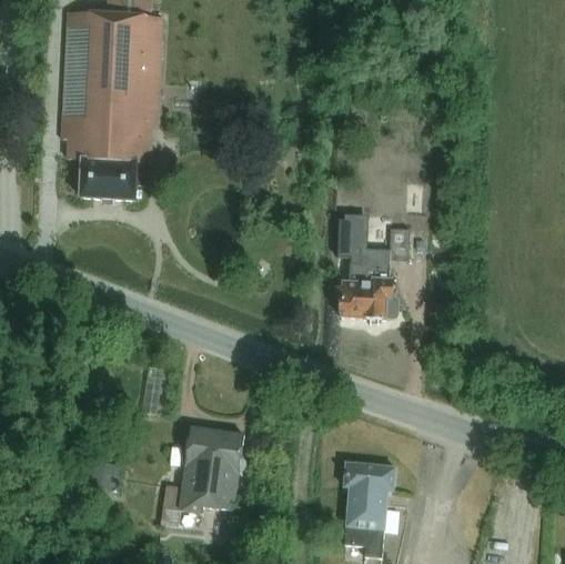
[(106,0),(104,13),(148,16),(149,0),(106,0)]
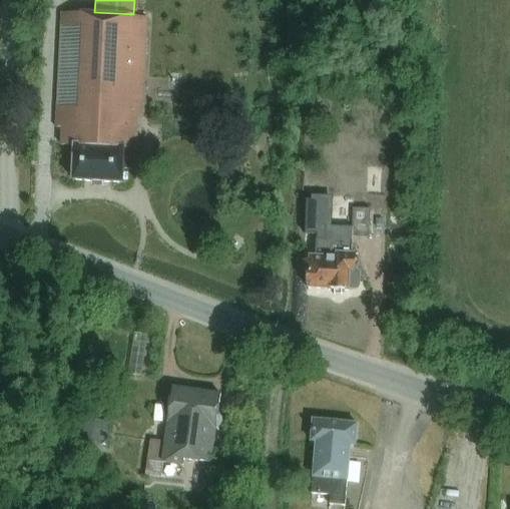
[(138,115),(143,15),(133,14),(94,12),(60,10),(55,125),(60,125),(59,142),(70,143),(69,177),(118,179),(118,166),(129,167),(131,115),(138,115)]
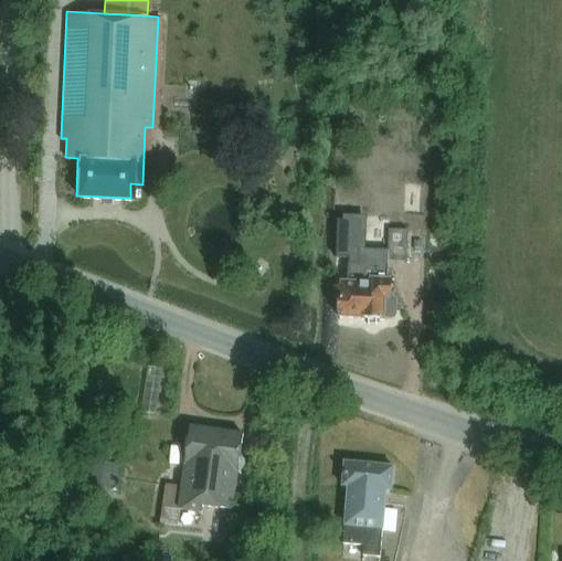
[(404,257),(405,226),(385,226),(385,246),(357,245),(356,261),(346,261),(345,279),(338,278),(338,294),(337,294),(336,309),(337,309),(337,314),(358,315),(358,316),(362,316),(364,321),(374,321),(378,317),(381,317),(381,315),(390,315),(393,313),(393,297),(391,294),(386,294),(388,276),(384,276),(385,256),(404,257)]
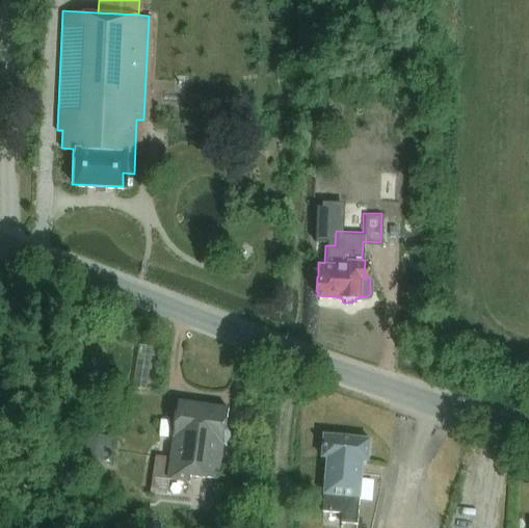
[(151,343),(137,341),(131,385),(143,387),(151,343)]
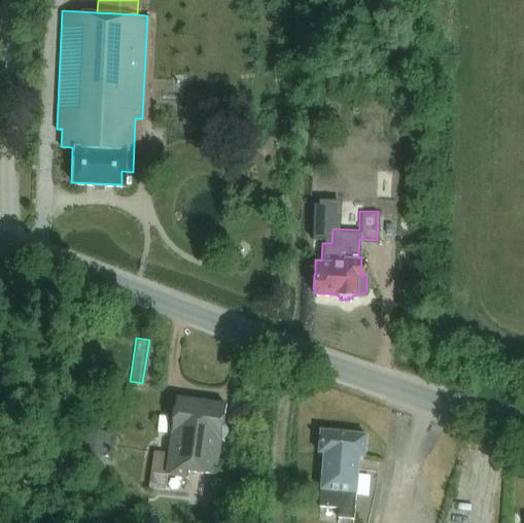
[(152,448),(149,471),(166,473),(183,475),(183,468),(186,469),(213,473),(217,438),(219,438),(222,438),(224,432),(223,428),(221,423),(223,402),(173,394),(169,427),(171,428),(168,450),(152,448)]
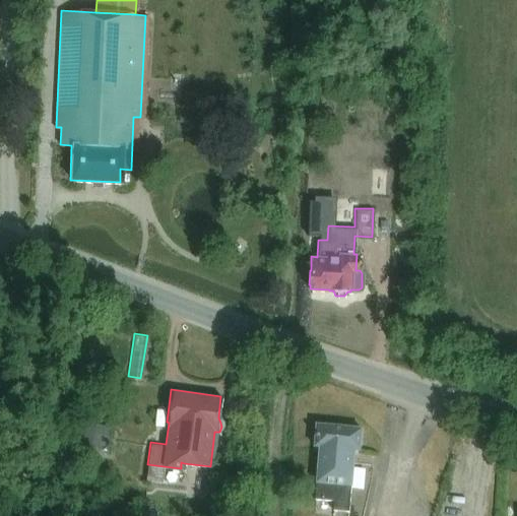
[(360,427),(315,423),(313,444),(318,445),(315,479),(314,497),(332,498),(331,507),(347,509),(352,448),(358,448),(360,427)]
